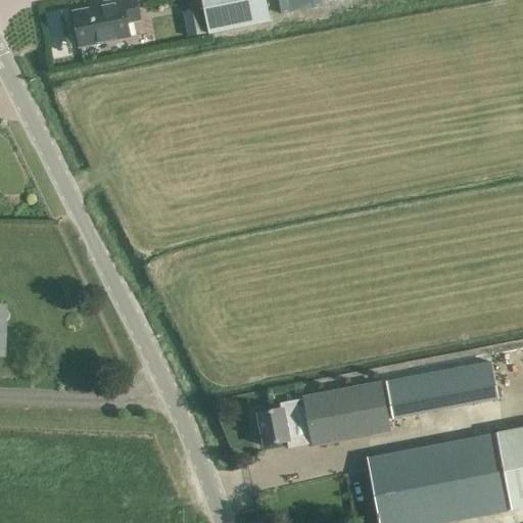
[(265,0),(201,0),(209,36),(270,24),(265,0)]
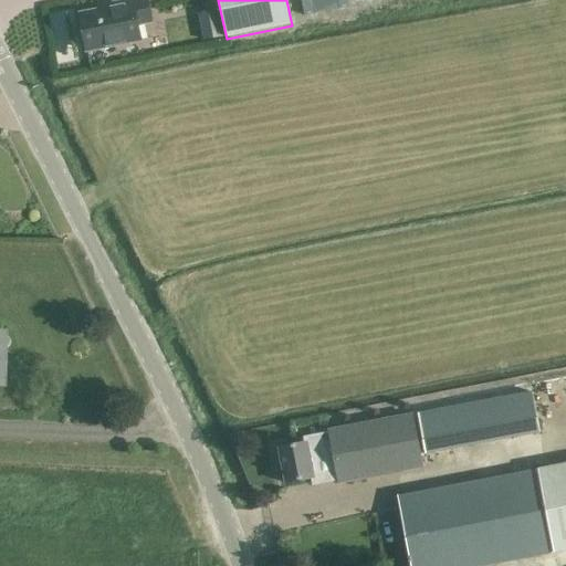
[(83,17),(88,49),(137,39),(135,23),(148,20),(145,1),(123,6),(123,9),(83,17)]
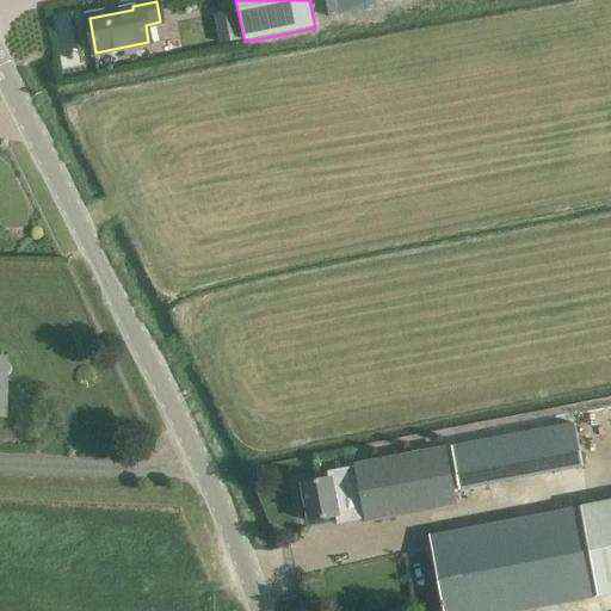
[(217,42),(239,41),(236,12),(216,13),(217,42)]
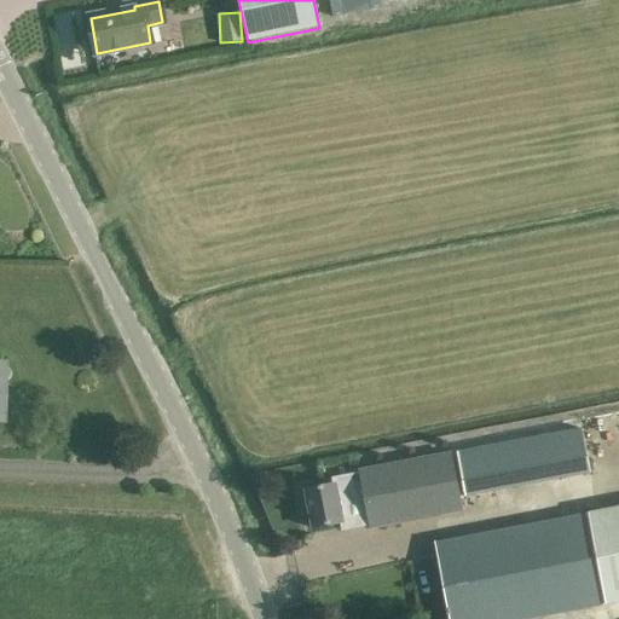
[(466,498),(590,474),(582,431),(457,455),(466,498)]
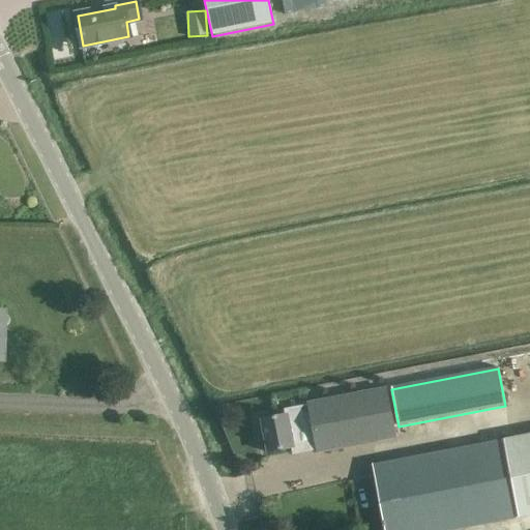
[(395,438),(389,404),(386,387),(307,403),(307,406),(284,410),(285,415),(261,419),(267,453),(291,448),(288,435),(312,430),(317,453),(395,438)]
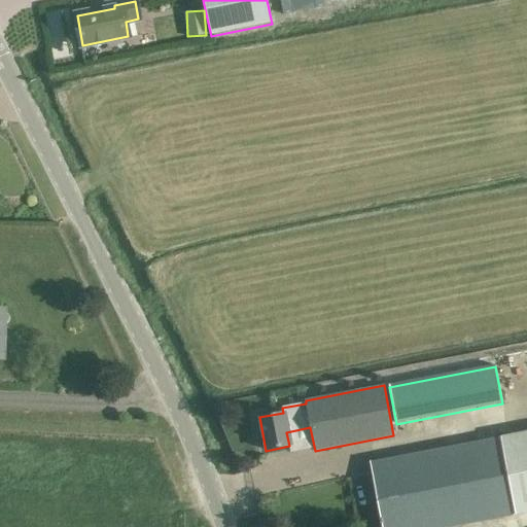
[(382,526),(456,526),(516,516),(526,513),(526,431),(370,461),(382,526)]
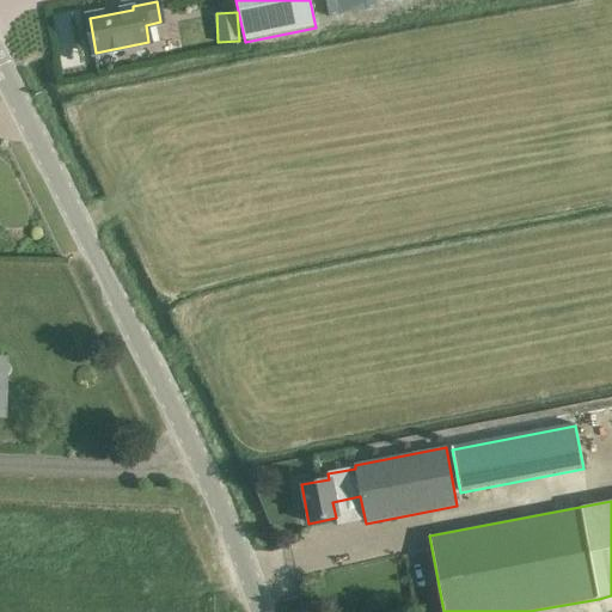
All buildings are outlined.
